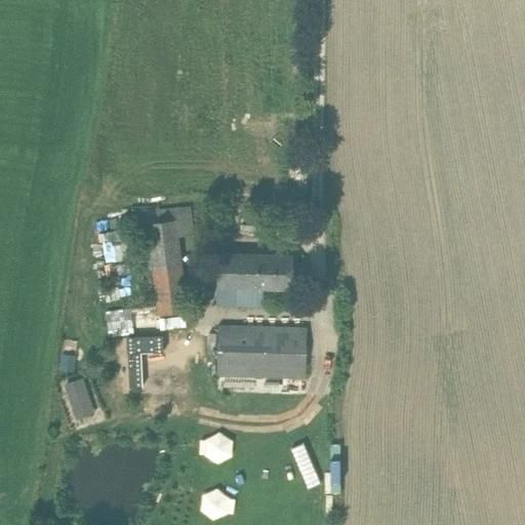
[(189,207),(134,212),(139,270),(154,269),(158,313),(186,311),(189,311),(183,248),(182,236),(192,235),(189,207)]
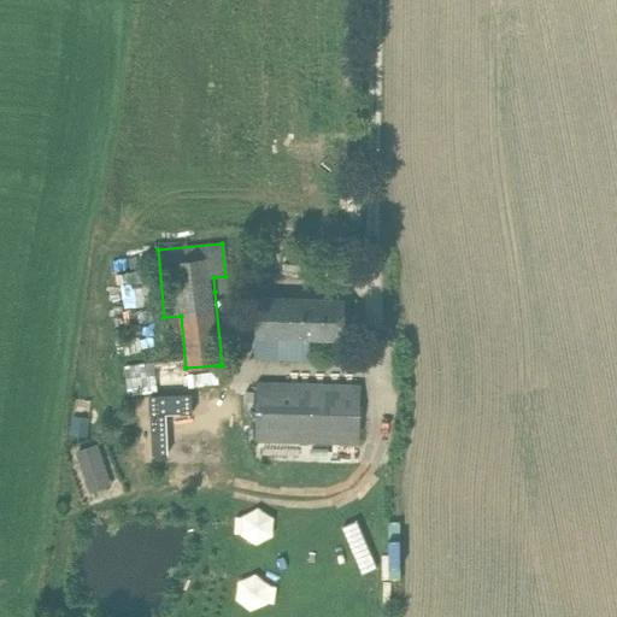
[(254,358),(310,360),(310,340),(344,341),(346,299),(257,297),(254,358)]
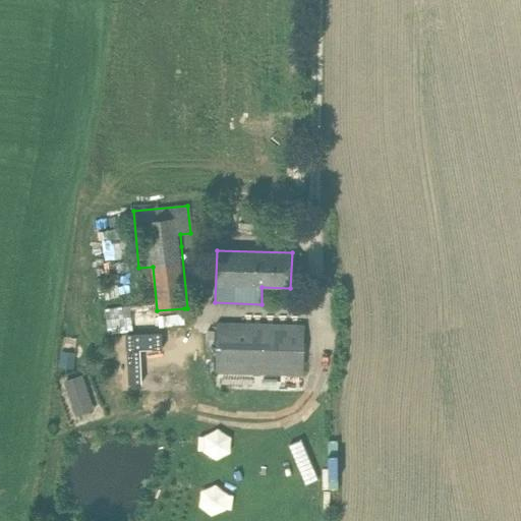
[(216,371),(283,373),(303,374),(304,326),(284,325),(217,323),(216,371)]
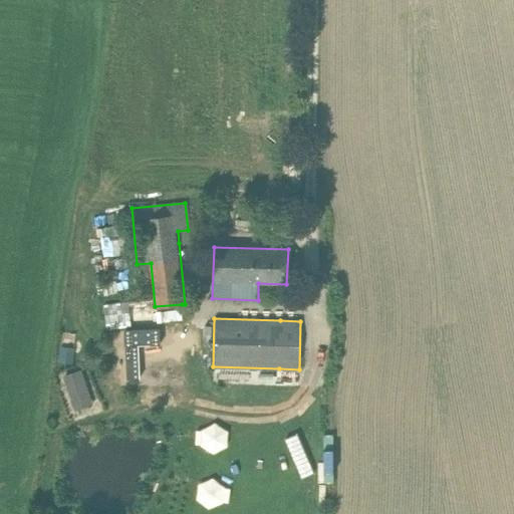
[(205,331),(214,332),(214,319),(205,319),(205,331)]
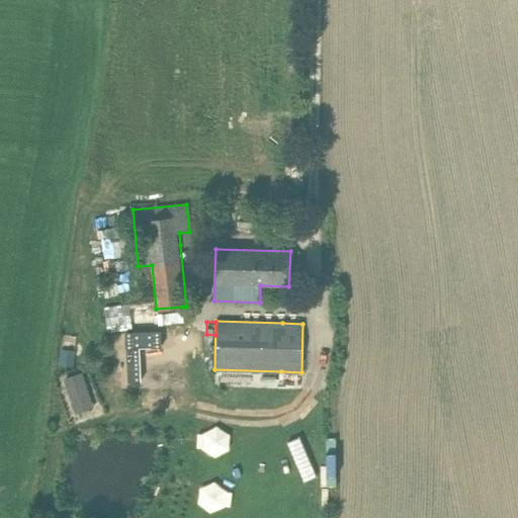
[(61,349),(61,354),(59,364),(72,366),(75,353),(75,351),(61,349)]
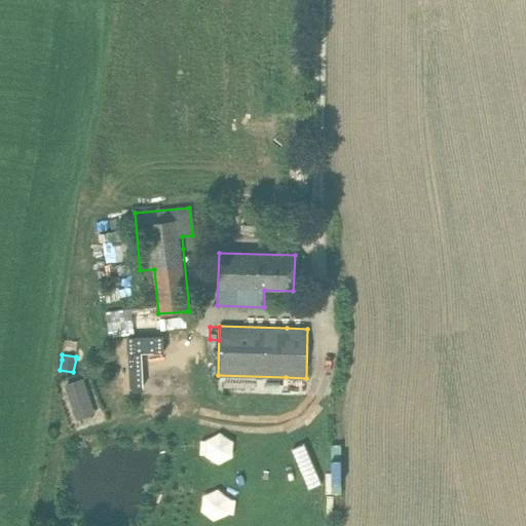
[(82,379),(65,385),(74,411),(91,405),(82,379)]
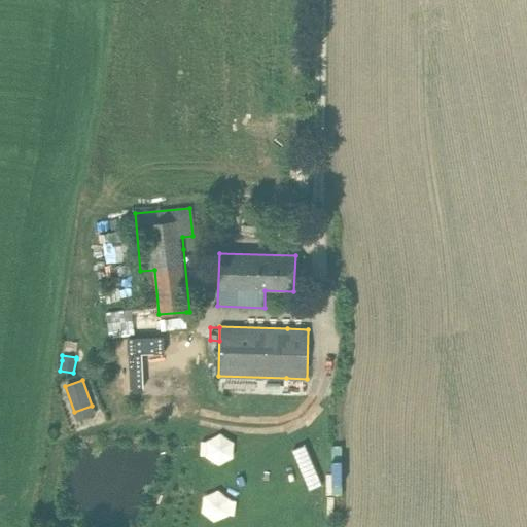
[(234,442),(221,433),(207,440),(206,457),(220,465),(234,457),(234,442)]
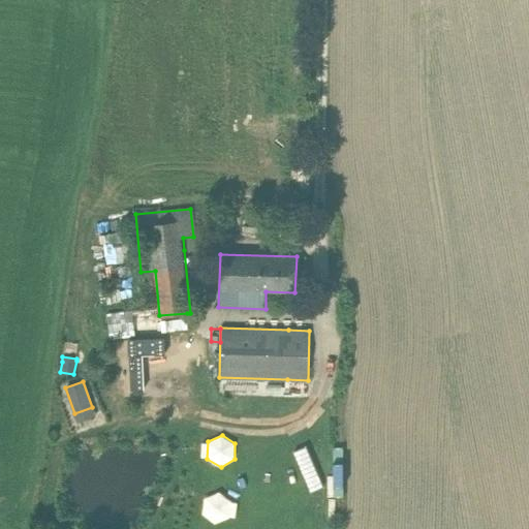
[(231,501),(219,492),(205,498),(203,514),(216,523),(230,517),(231,501)]
